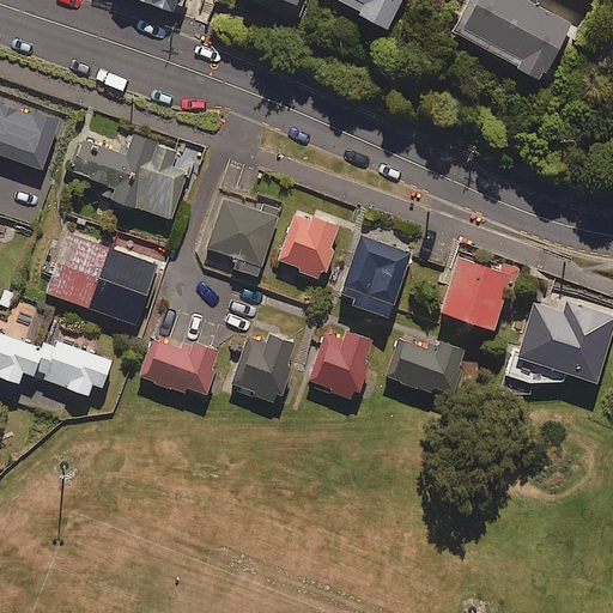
[(139,0),(174,12),(177,4),(182,6),(183,0),(139,0)]
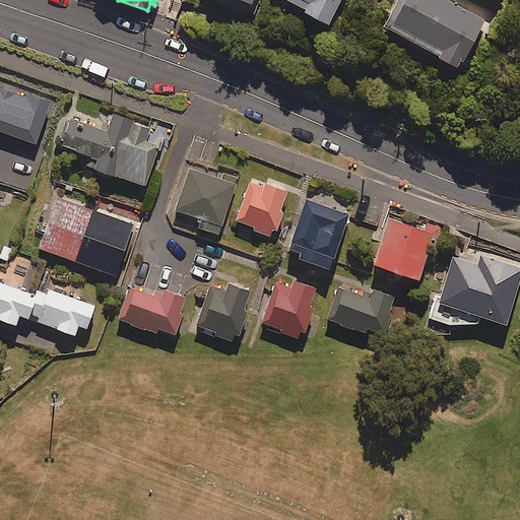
[(289,0),(308,9),(307,12),(328,23),(339,0),(289,0)]
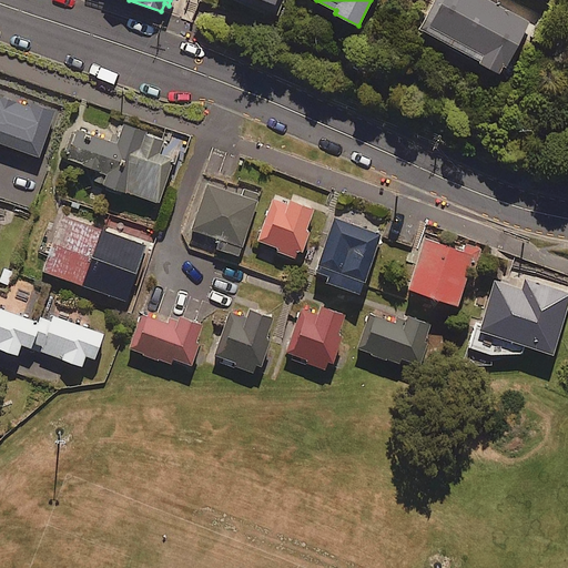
[(434,0),(427,14),(418,30),(499,73),(503,66),(507,68),(531,22),(488,0),(434,0)]
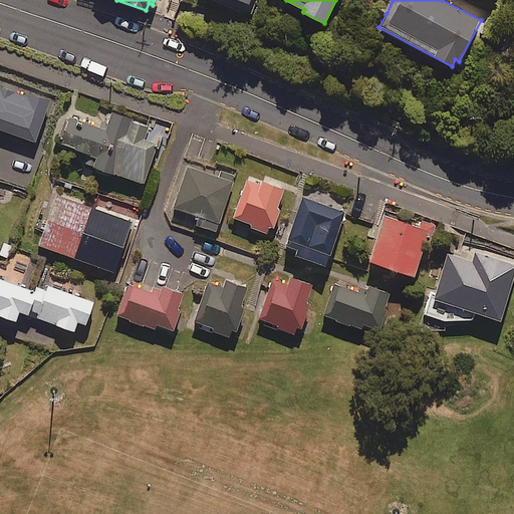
[(0,130),(35,143),(51,99),(28,91),(26,95),(0,85),(0,130)]
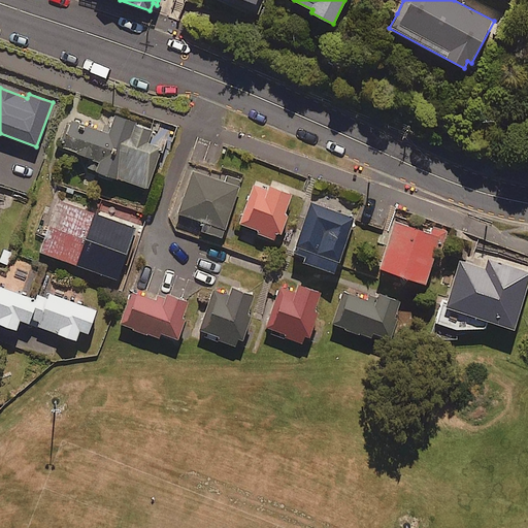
[(151,129),(116,117),(110,131),(109,134),(72,122),(63,149),(85,156),(101,161),(98,171),(149,189),(161,153),(163,147),(150,142),(154,130),(151,129)]
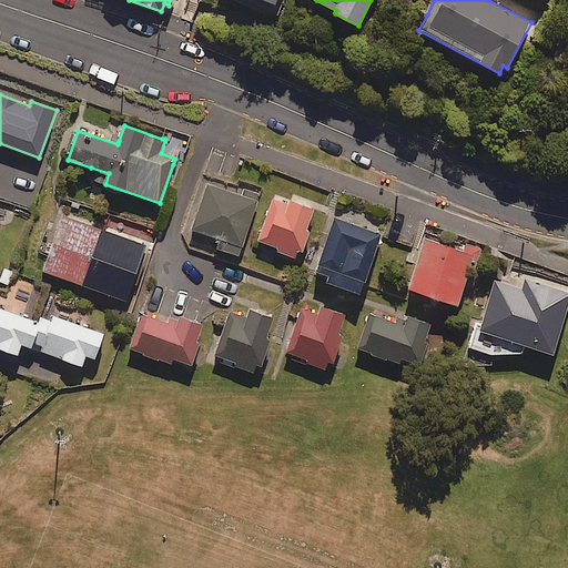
[(242,195),(206,184),(192,230),(220,240),(219,244),(216,249),(240,256),(240,255),(243,245),(260,194),(244,189),(242,195)]
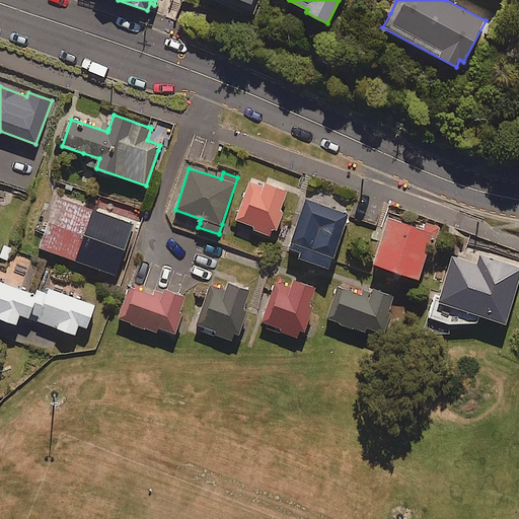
[(249,181),(234,220),(242,222),(254,227),(253,230),(270,236),(271,234),(273,229),(277,230),(283,213),(280,212),(287,192),(265,182),(264,187),(249,181)]
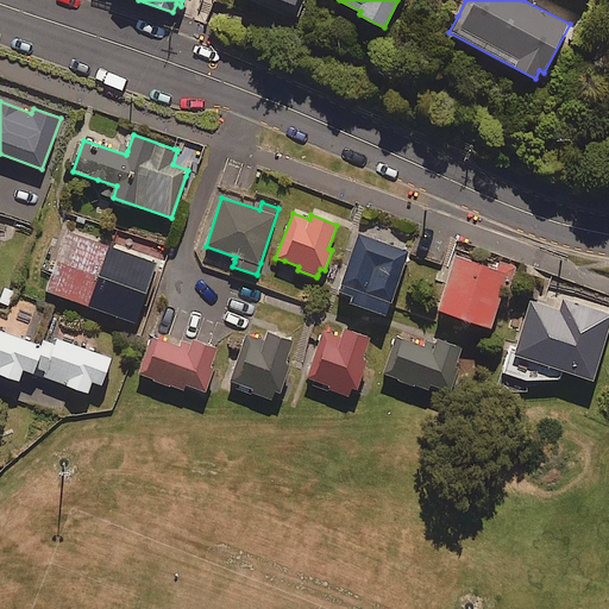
[(156,263),(68,232),(54,272),(46,292),(69,300),(135,322),(156,263)]
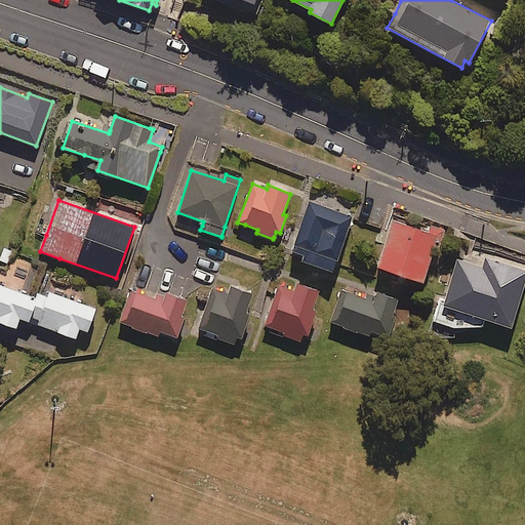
[(352,216),(310,202),(292,252),(304,255),(301,261),(333,273),(336,263),(352,217),(352,216)]
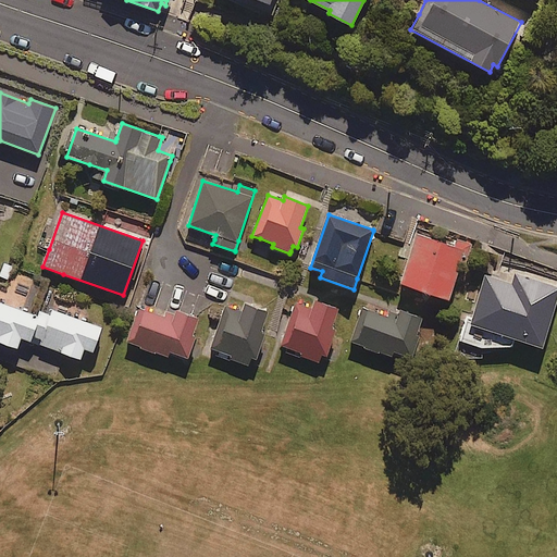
[(431,294),(449,300),(460,263),(462,257),(467,258),(472,244),(457,239),(455,247),(417,234),(400,284),(431,294)]
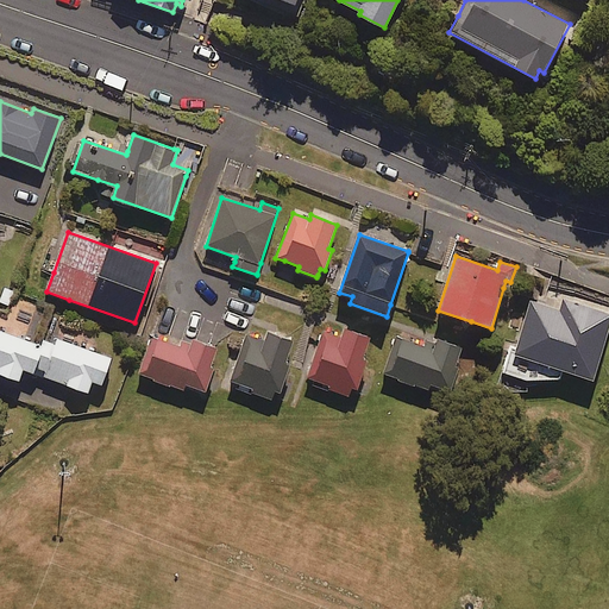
[(0,302),(10,306),(14,292),(4,288),(0,297),(0,302)]
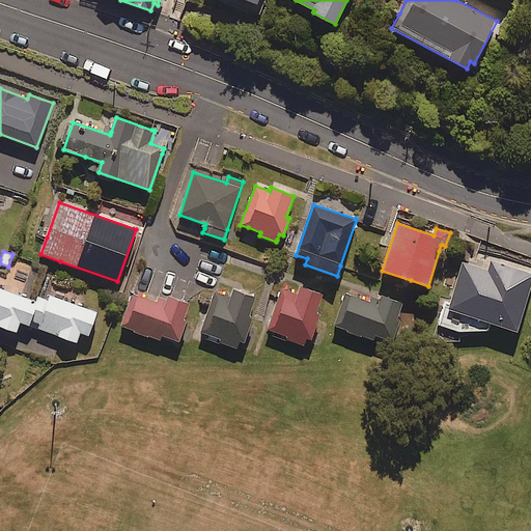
[(438,326),(458,332),(487,331),(490,324),(518,332),(530,287),(530,273),(492,260),(488,271),(468,264),(464,263),(450,303),(445,302),(440,318),(438,326)]
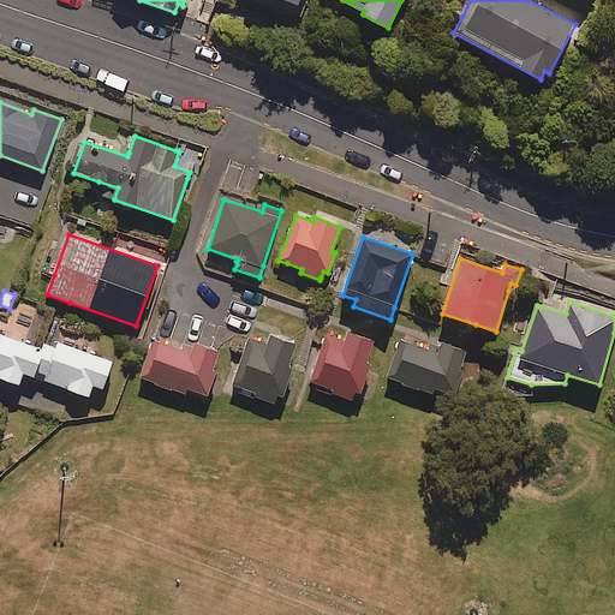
[(333,390),(332,394),(352,400),(353,395),(354,392),(360,393),(369,371),(371,364),(366,363),(375,341),(352,333),(347,332),(344,340),(326,334),(322,344),(309,382),(333,390)]
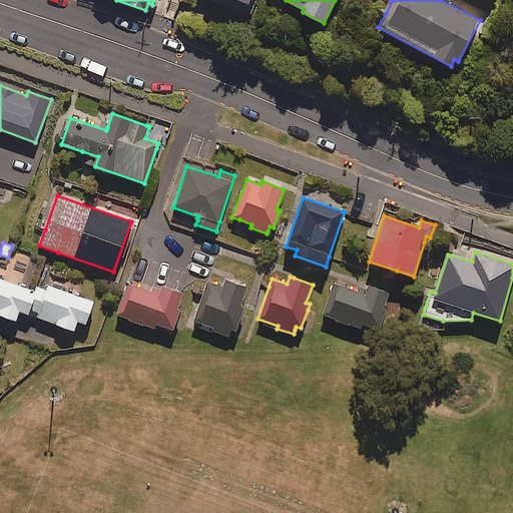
[(0,316),(17,322),(20,313),(57,326),(74,332),(77,322),(85,325),(94,302),(82,298),(48,286),(46,291),(36,287),(34,291),(32,290),(0,279),(0,316)]
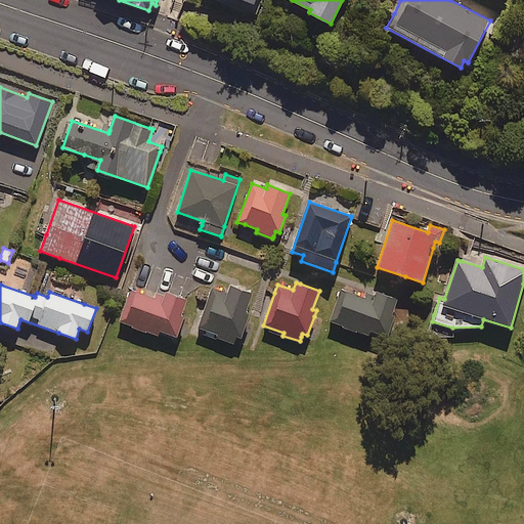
[(211,293),(198,329),(217,335),(216,339),(233,345),(234,342),(236,337),(241,338),(247,321),(250,313),(245,312),(252,294),(233,288),(231,287),(228,294),(212,289),(211,293)]
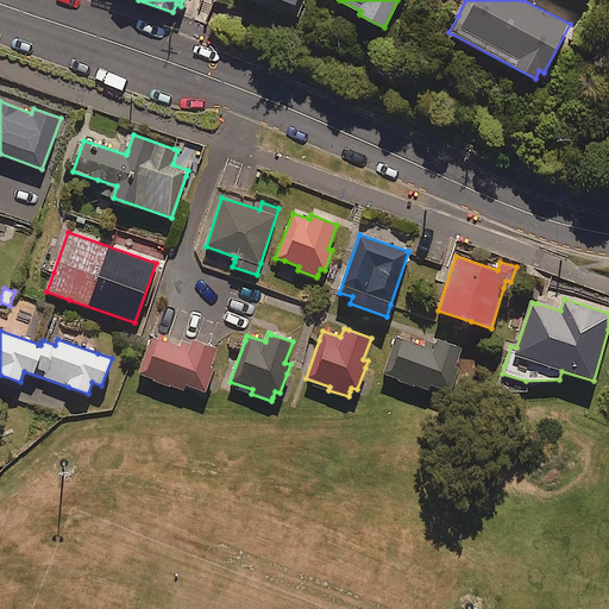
[(146,350),(137,374),(184,391),(187,385),(206,393),(213,375),(214,370),(211,369),(218,350),(213,347),(194,340),(192,345),(182,341),(181,347),(151,337),(146,350)]
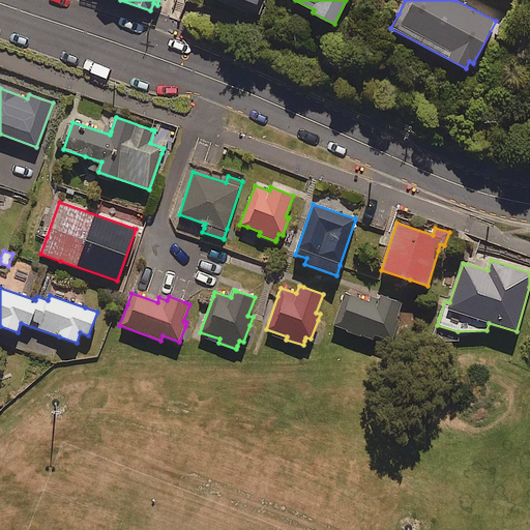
[(344,293),(332,326),(374,340),(375,335),(392,342),(400,321),(396,320),(402,303),(381,296),(380,299),(371,296),(370,301),(348,294),(344,293)]
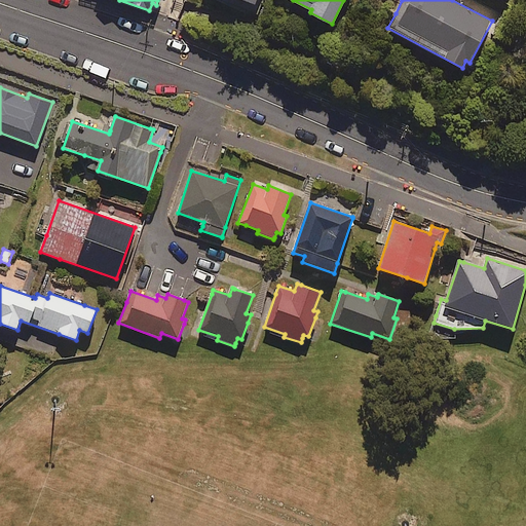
All buildings are outlined.
